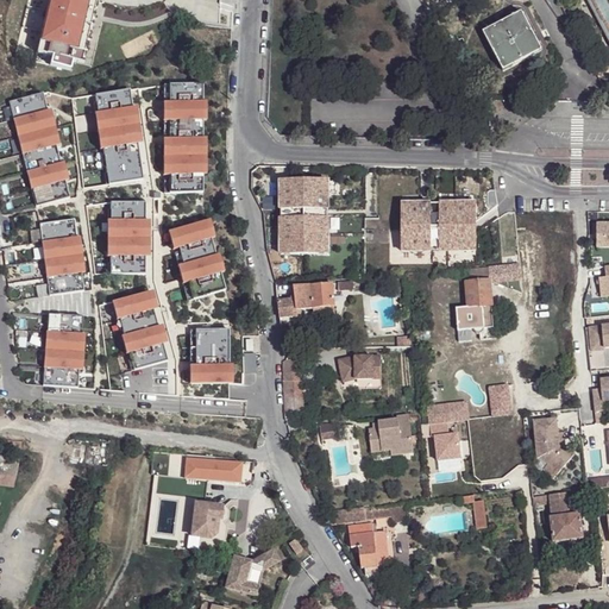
[(48,0),(37,50),(52,55),(71,60),(74,60),(88,0),(48,0)]
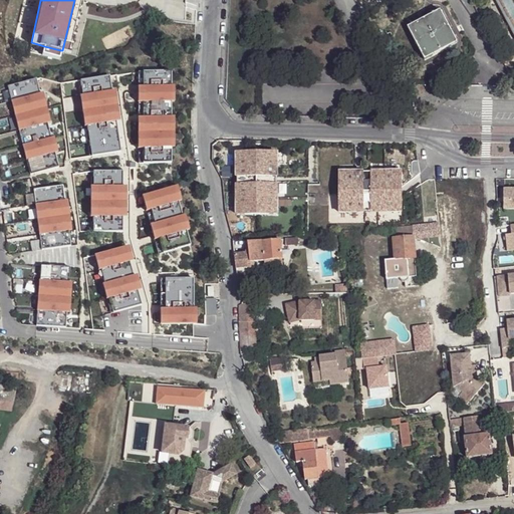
[(81,0),(74,0),(62,50),(70,52),(81,0)]
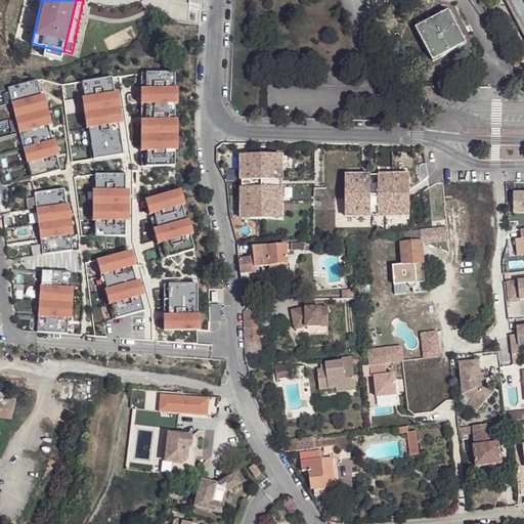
[(523,0),(508,0),(523,31),(523,0)]
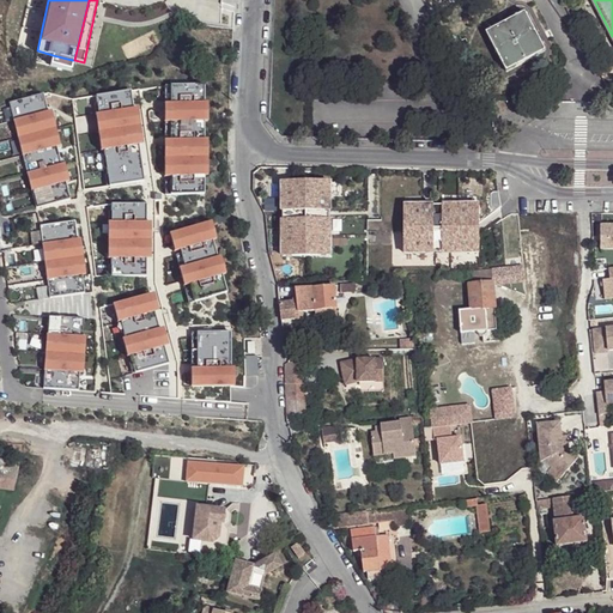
[(536,34),(526,13),(487,32),(508,72),(546,50),(536,34)]
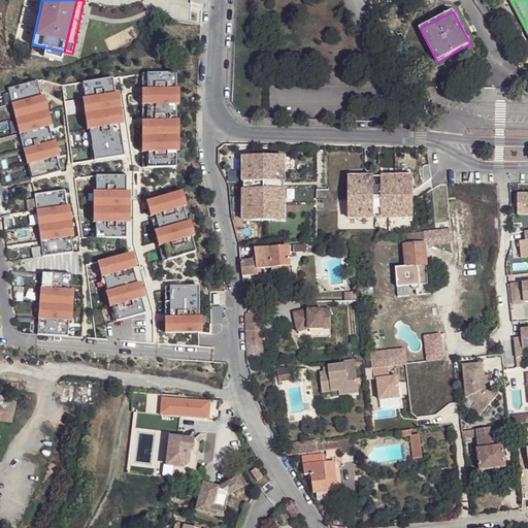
[(176,73),(147,73),(147,167),(175,167),(176,73)]
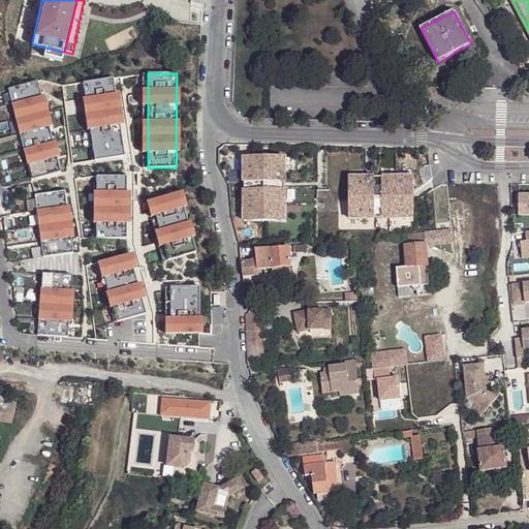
[(113,78),(83,83),(95,159),(124,155),(113,78)]
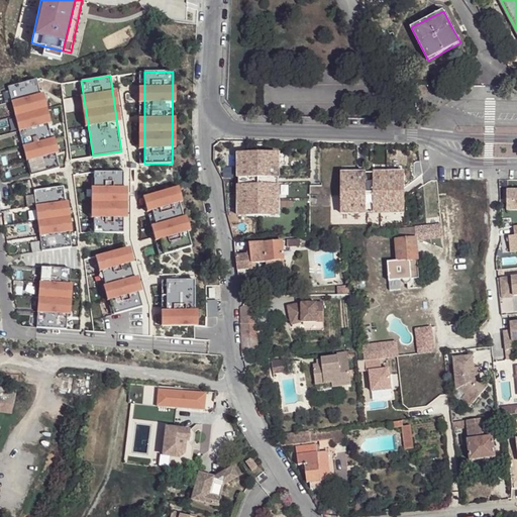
[(36,79),(8,87),(30,175),(59,168),(36,79)]
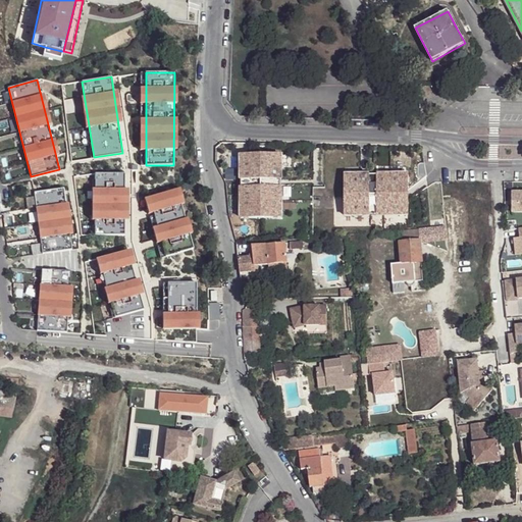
[(280,155),(241,155),(241,217),(280,217),(280,155)]
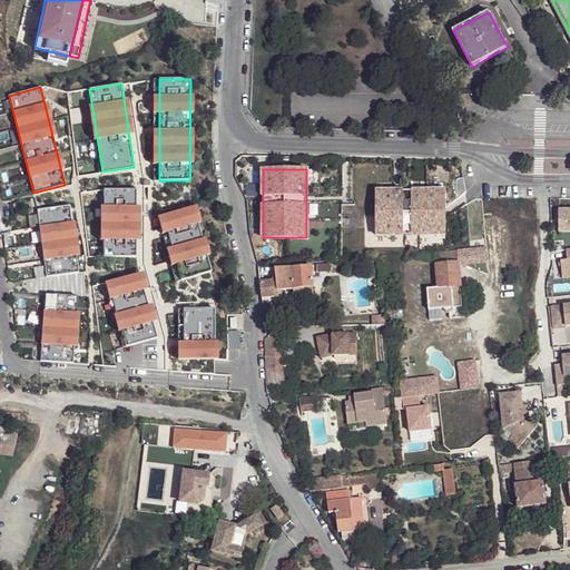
[(446,186),(377,185),(376,236),(445,237),(446,186)]
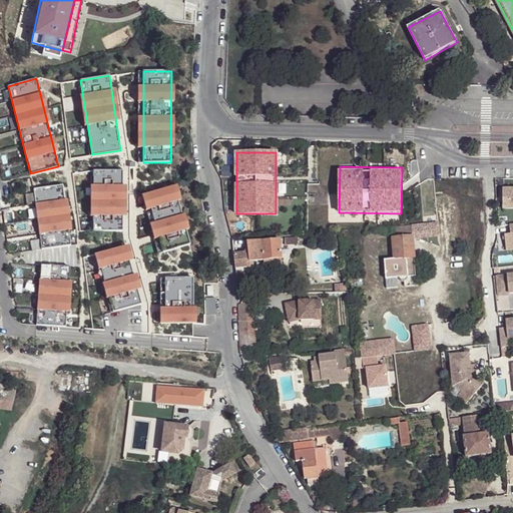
[(121,170),(93,170),(94,230),(122,231),(121,170)]
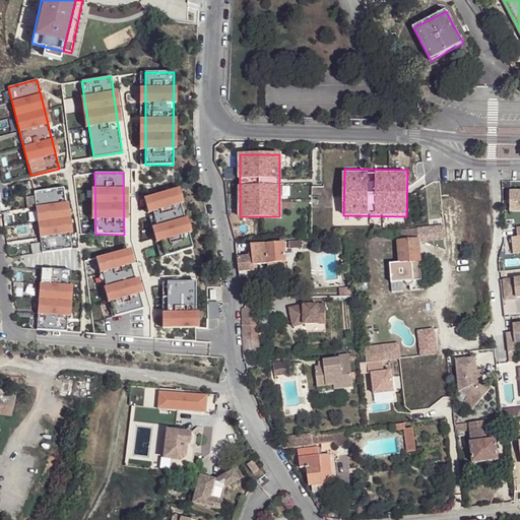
[(64,189),(34,192),(42,253),(71,249),(64,189)]
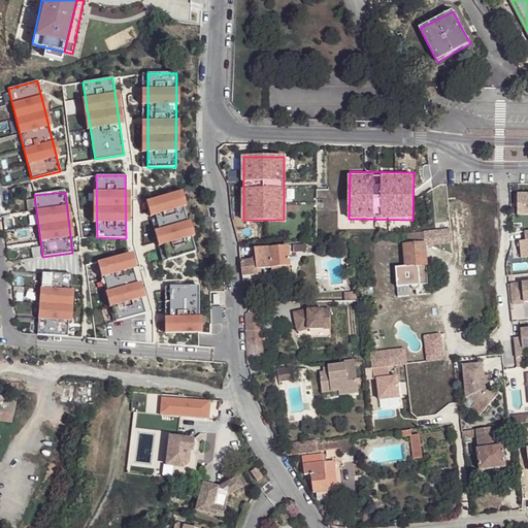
[(195,252),(178,192),(146,201),(162,261),(195,252)]
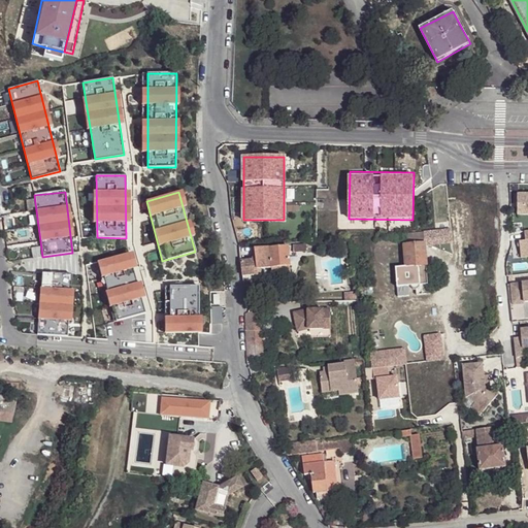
[(527,195),(514,196),(514,204),(517,204),(517,215),(527,215),(527,195)]
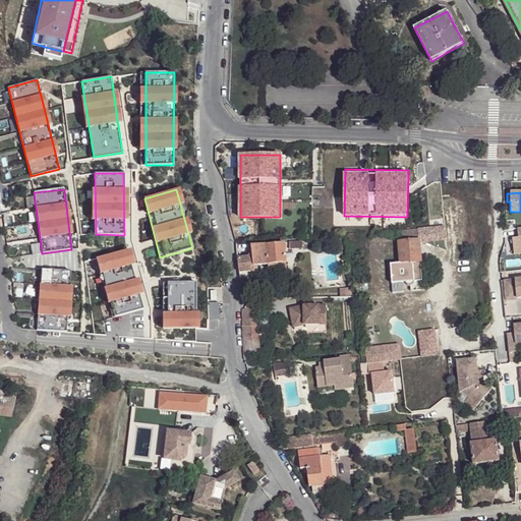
[(445,226),(417,230),(419,243),(446,240),(445,226)]
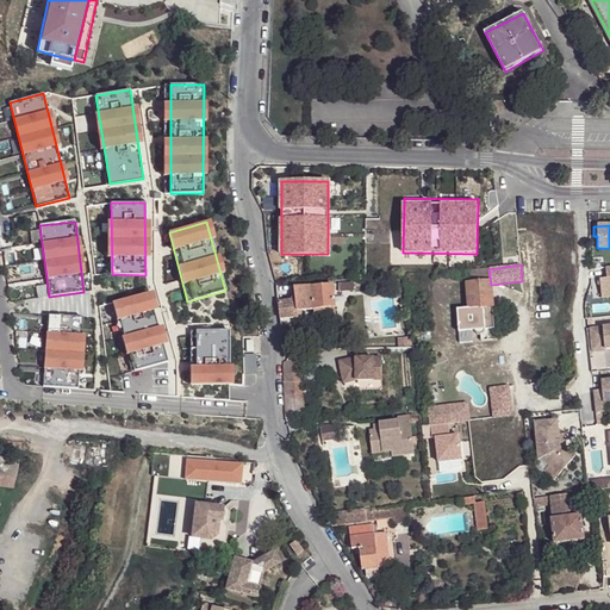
[(468,309),(470,329),(487,328),(486,322),(493,321),(491,285),(489,269),(466,272),(468,309)]
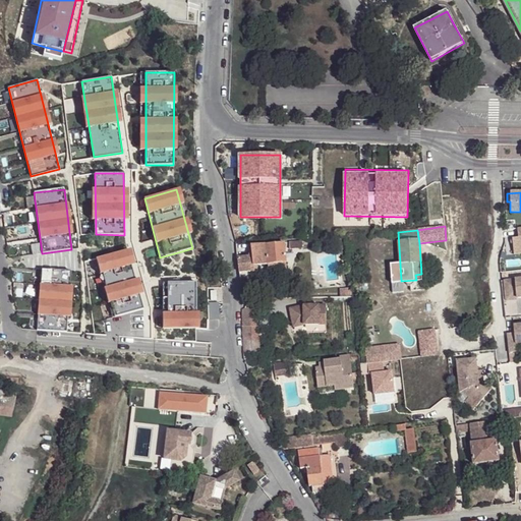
[(239,269),(240,272),(258,271),(257,265),(268,264),(277,263),(286,262),(285,248),(285,242),(252,246),(252,256),(238,258),(239,269)]
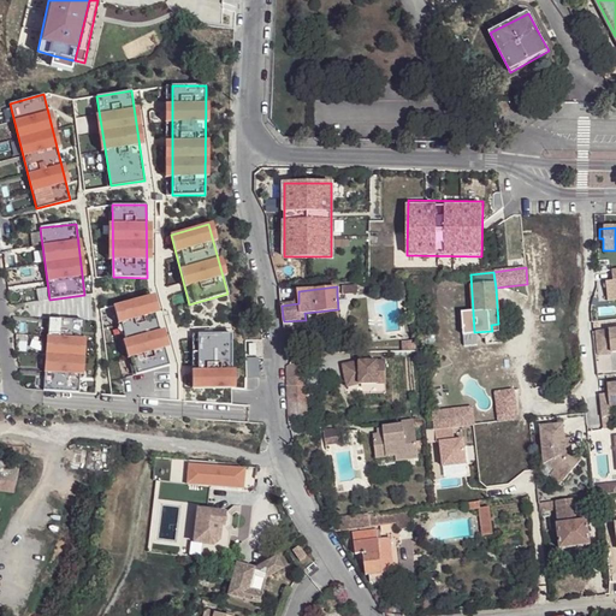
[(116,304),(135,375),(170,366),(149,295),(116,304)]
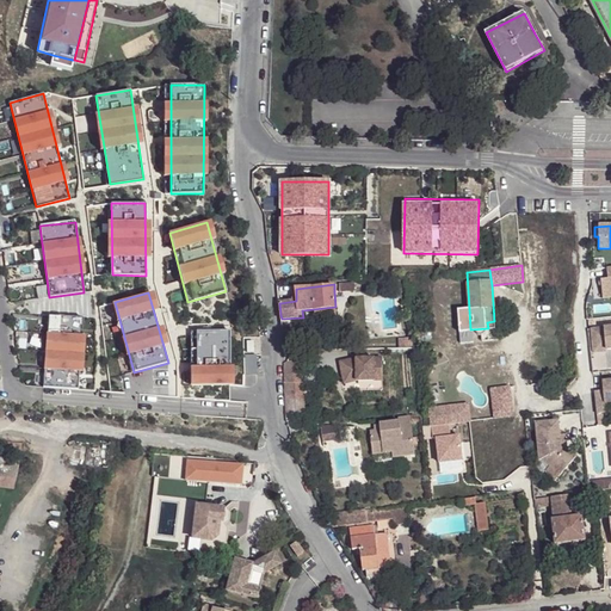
[(470,329),(469,309),(457,309),(461,345),(474,344),(473,332),(471,333),(470,329)]
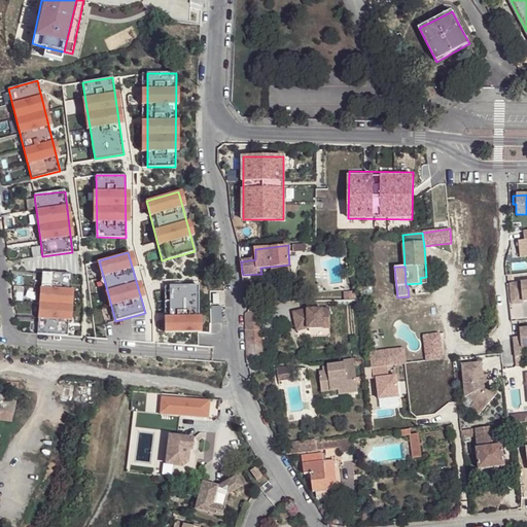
[(72,274),(43,273),(38,334),(68,336),(72,274)]
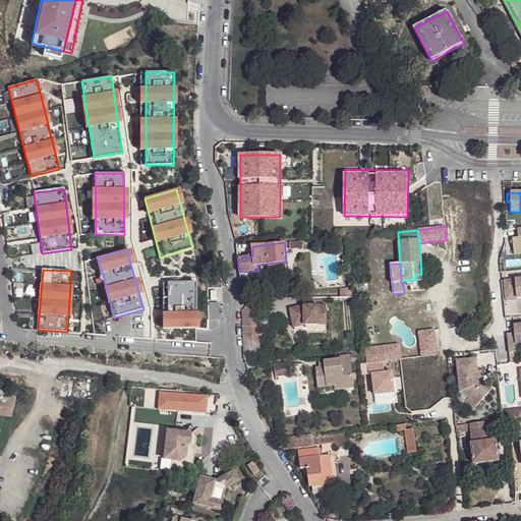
[(425,288),(425,279),(416,280),(416,281),(415,282),(414,284),(413,285),(411,285),(410,285),(411,289),(425,288)]
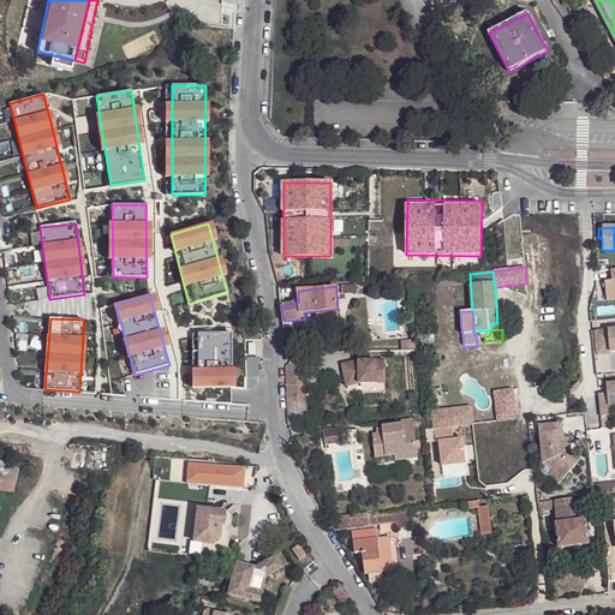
[(614,330),(597,333),(599,356),(613,354),(613,353),(614,352),(614,330)]
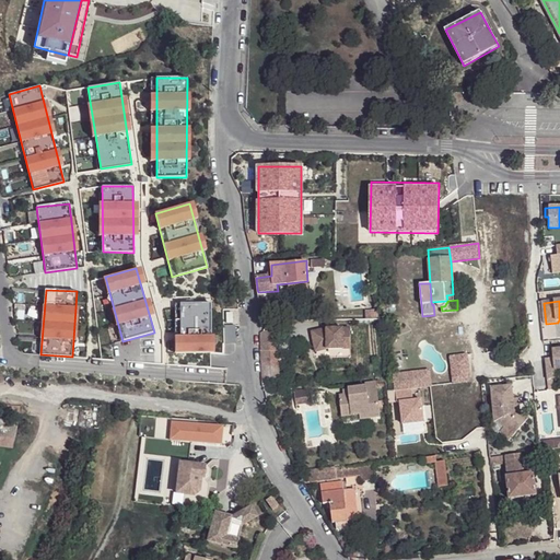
[(211,303),(176,303),(175,353),(210,353),(211,303)]
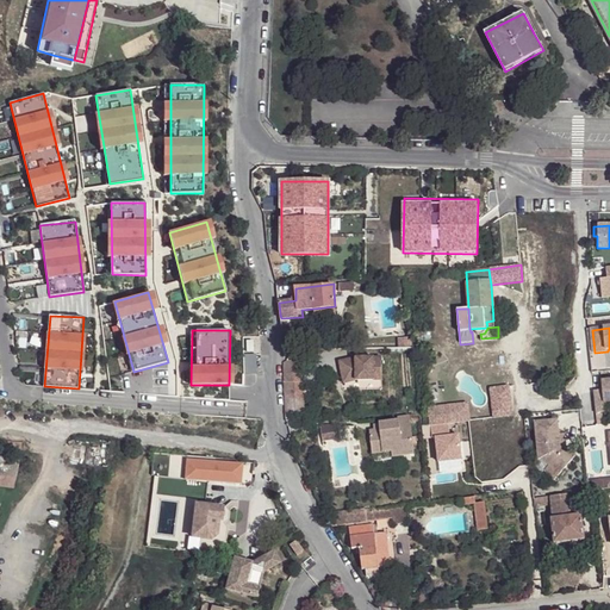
[(354,359),(338,361),(342,384),(355,381),(381,381),(380,359),(360,359),(360,363),(354,363),(354,359)]
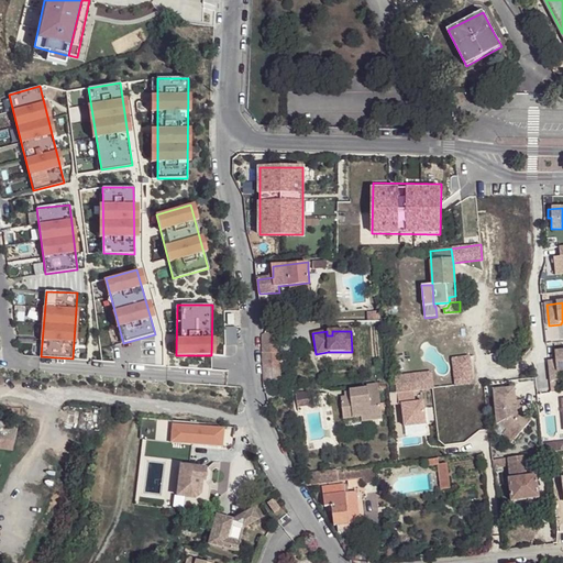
[(265,334),(262,337),(262,343),(272,343),(276,343),(276,333),(265,334)]
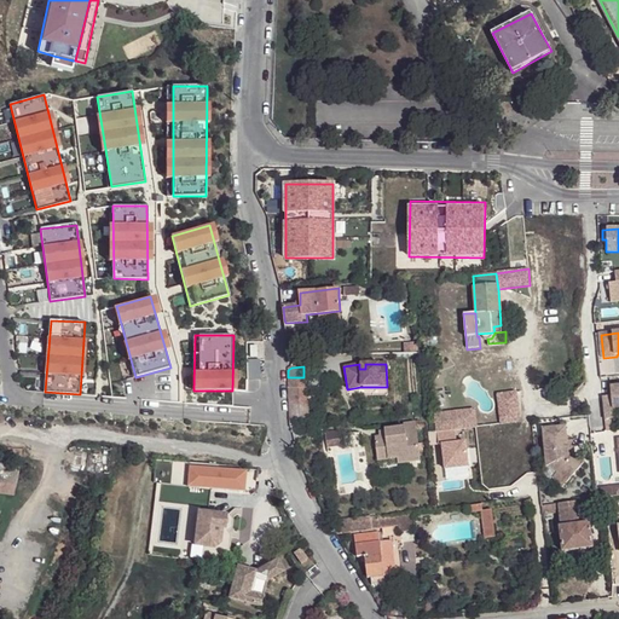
[(288,377),(289,422),(300,422),(299,377),(288,377)]
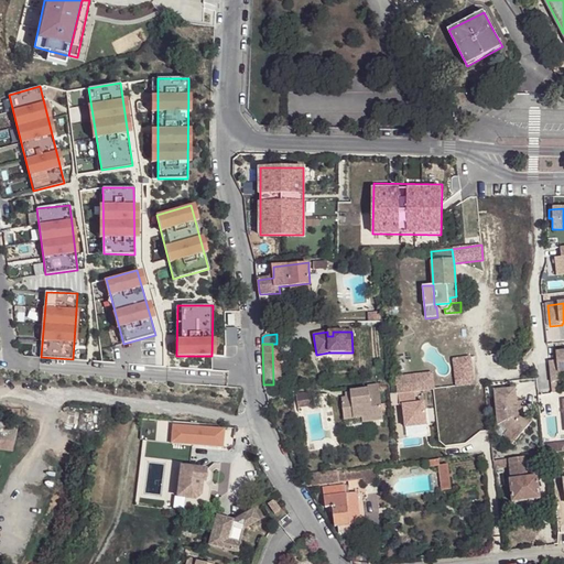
[(563,353),(557,354),(559,361),(550,362),(552,383),(556,382),(561,382),(560,373),(563,372),(563,353)]
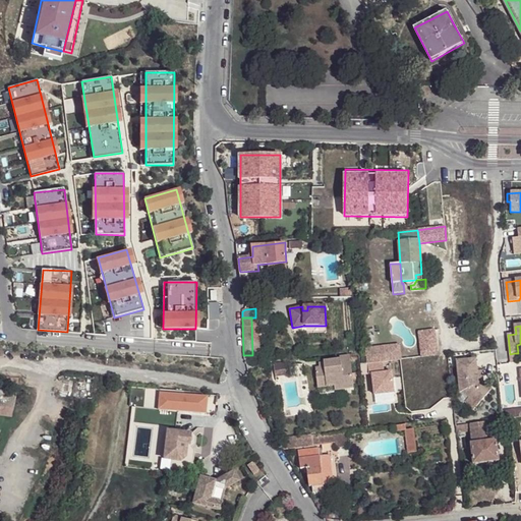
[(433,331),(419,333),(422,356),(438,355),(433,331)]
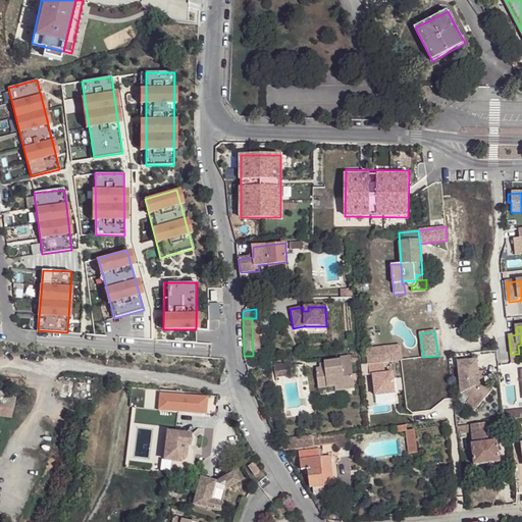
[(400,346),(375,349),(377,363),(401,360),(400,346)]
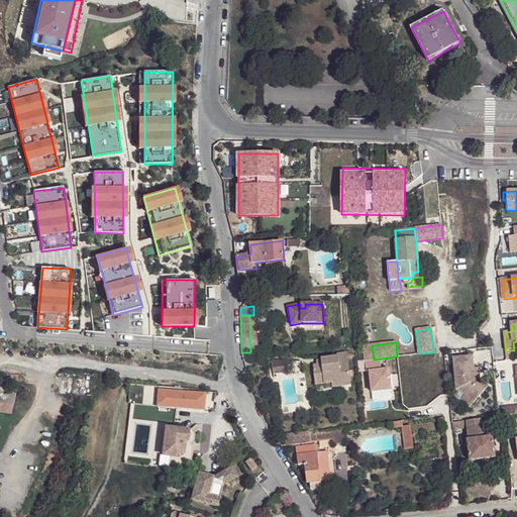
[(372,345),(363,346),(365,360),(374,359),(372,345)]
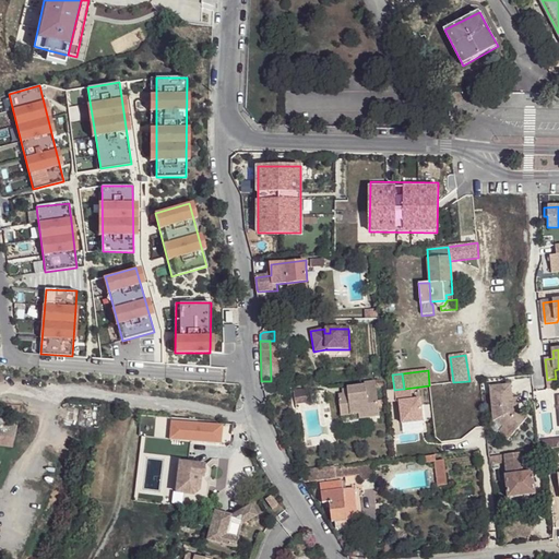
[(347,392),(347,396),(342,397),(337,397),(340,418),(357,416),(358,421),(378,419),(376,385),(364,387),(365,389),(347,390),(347,392)]
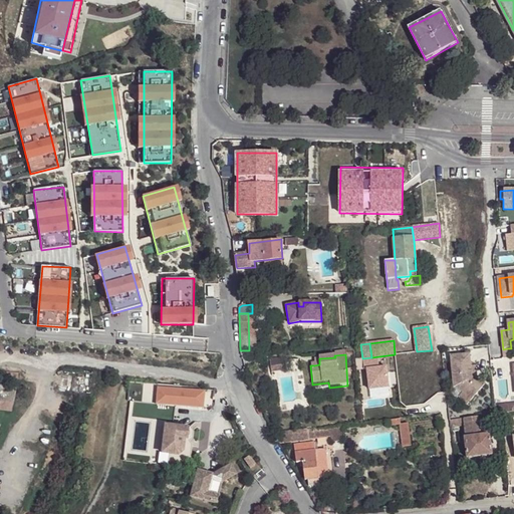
[(471,356),(453,357),(454,376),(457,376),(458,388),(464,394),(472,402),(486,387),(477,378),(473,373),(472,368),(471,356)]
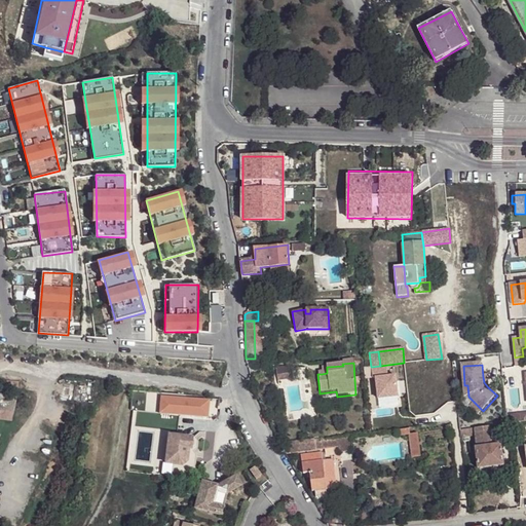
[(276,379),(292,378),(291,366),(275,367),(276,379)]
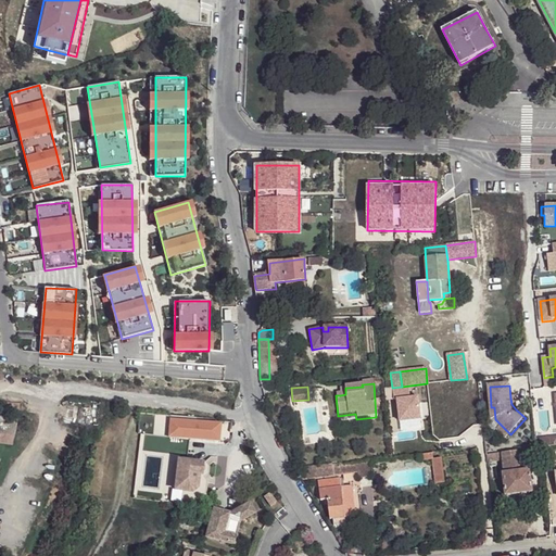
[(169,419),(168,437),(218,441),(219,424),(169,419)]
